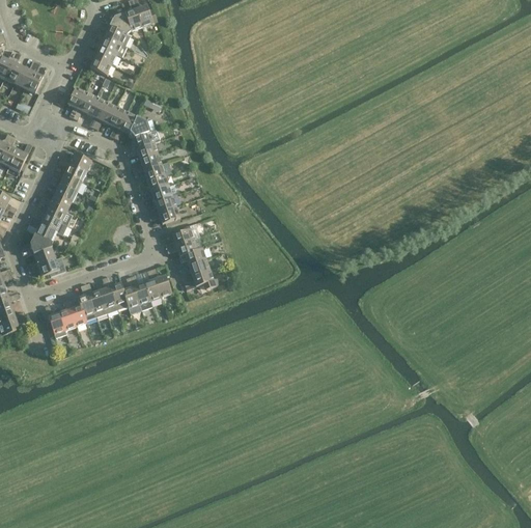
[(146,4),(136,8),(142,26),(157,21),(158,21),(154,8),(148,10),(146,4)]
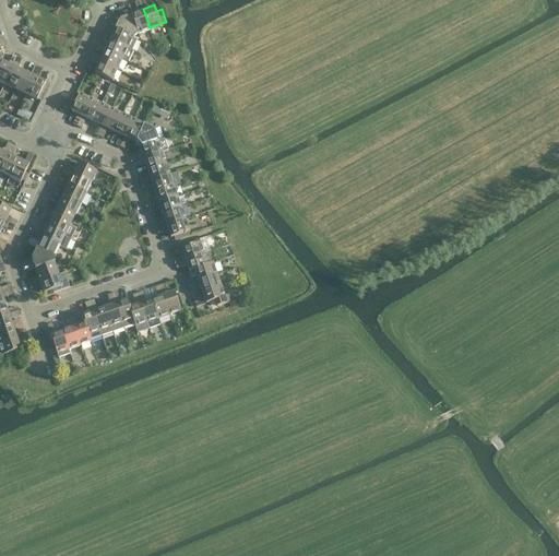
[(143,9),(142,6),(138,7),(139,10),(131,12),(139,32),(150,27),(143,9)]
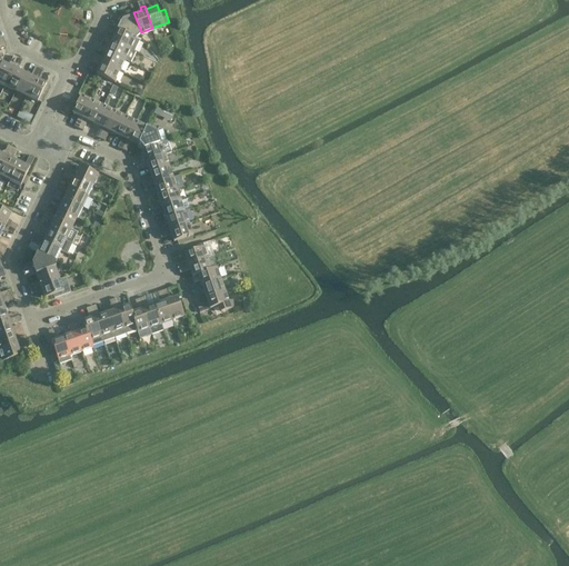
[(119,23),(117,28),(136,37),(141,32),(133,12),(122,17),(119,15),(118,18),(116,22),(119,23)]
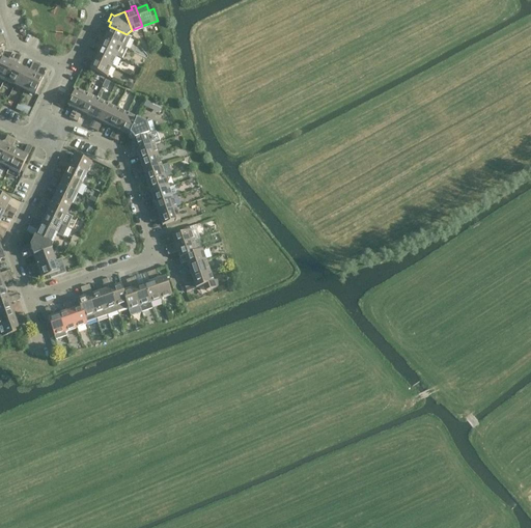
[(130,35),(127,34),(109,26),(107,32),(104,30),(102,34),(124,46),(130,35)]
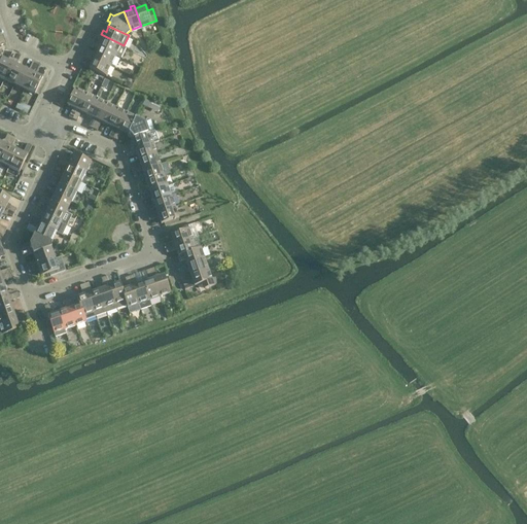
[(102,39),(99,45),(116,54),(120,56),(126,45),(124,45),(101,34),(99,38),(102,39)]
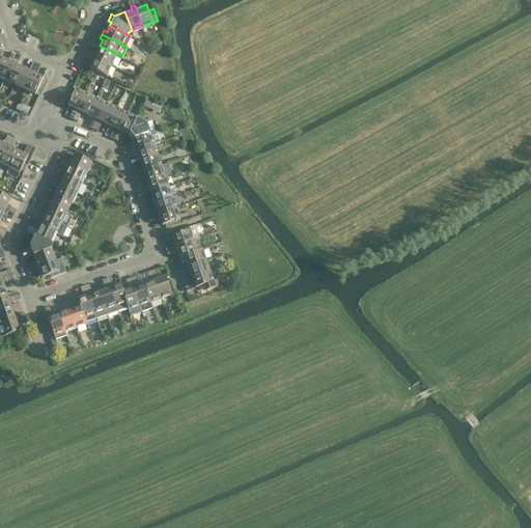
[(112,64),(117,54),(100,46),(96,52),(93,51),(91,54),(94,56),(112,64)]
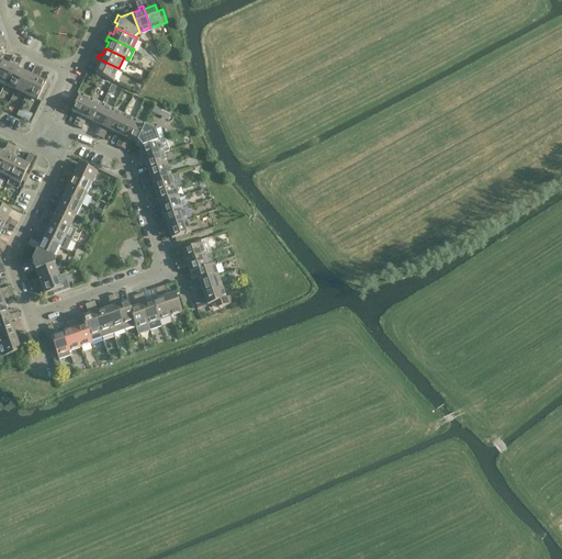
[(0,65),(0,80),(4,84),(14,62),(11,59),(9,63),(2,59),(0,65)]
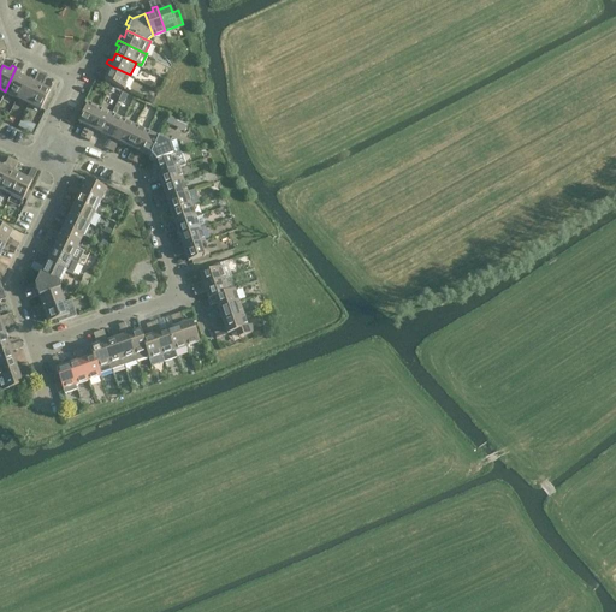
[(110,65),(105,77),(124,87),(130,75),(110,65)]
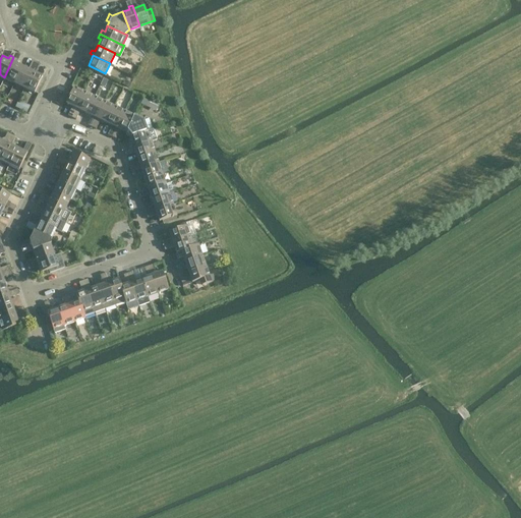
[(16,62),(17,59),(13,57),(4,77),(14,81),(22,65),(16,62)]
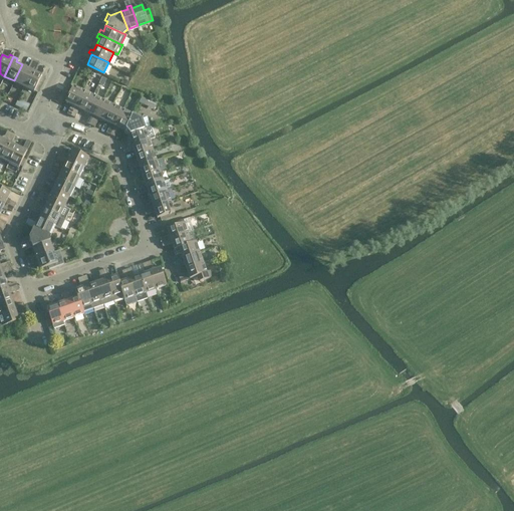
[(14,80),(23,85),(31,68),(22,64),(14,80)]
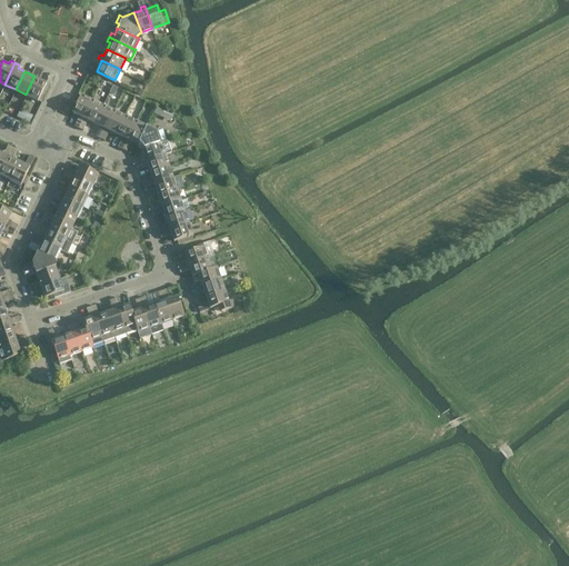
[(35,76),(26,95),(37,100),(46,81),(35,76)]
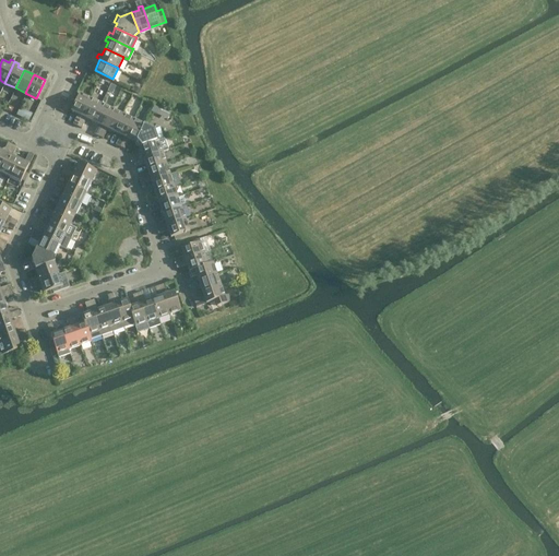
[(71,109),(82,115),(91,96),(80,91),(71,109)]
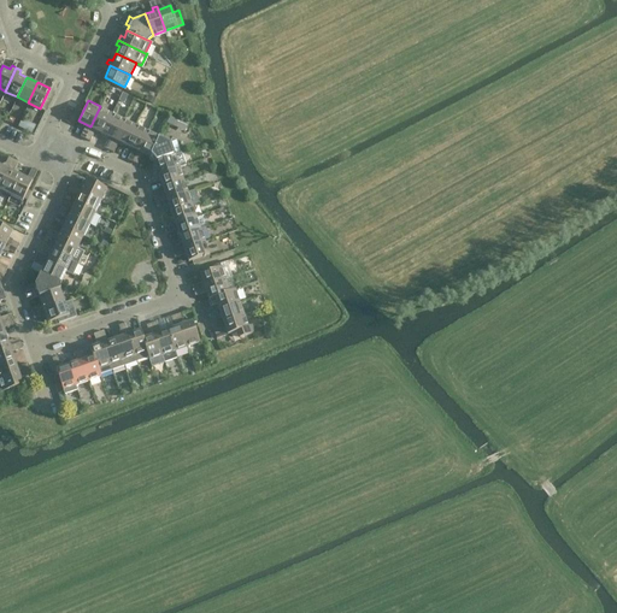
[(90,127),(103,131),(112,112),(100,106),(90,127)]
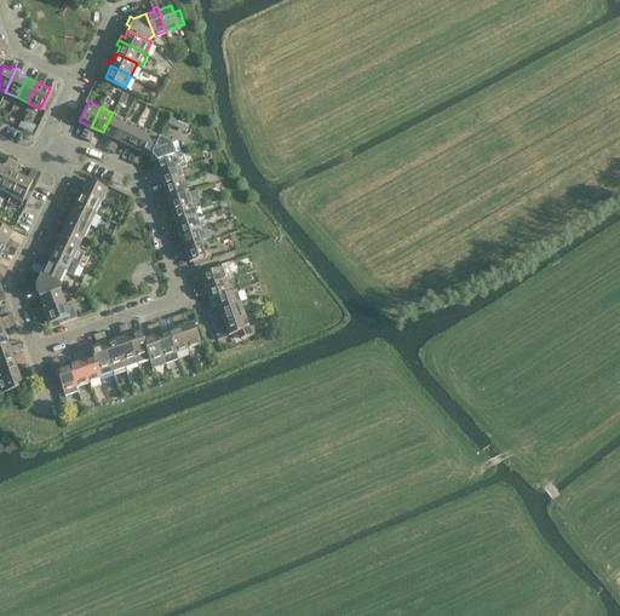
[(103,132),(114,138),(124,117),(113,113),(103,132)]
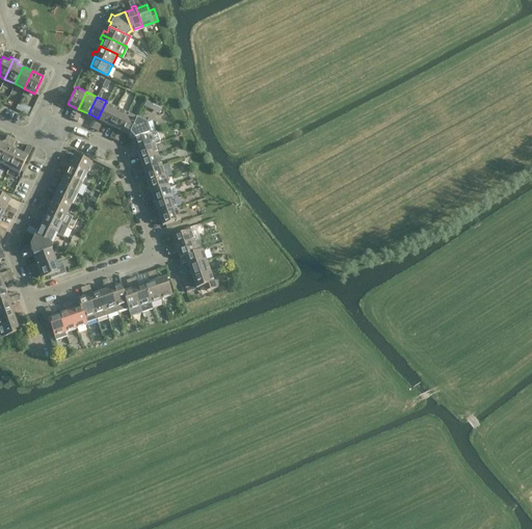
[(153,101),(147,98),(143,104),(150,107),(153,101)]
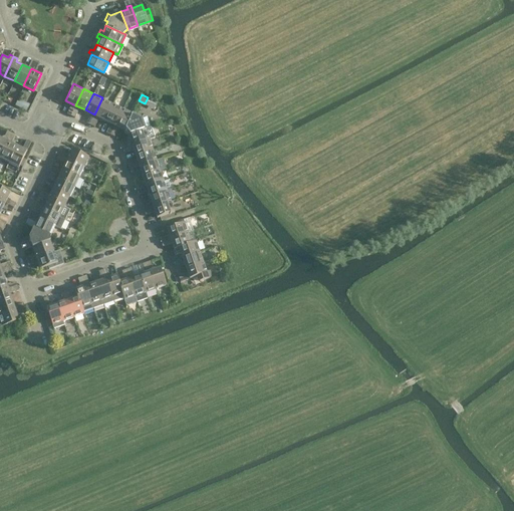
[(15,103),(26,108),(29,102),(18,97),(15,103)]
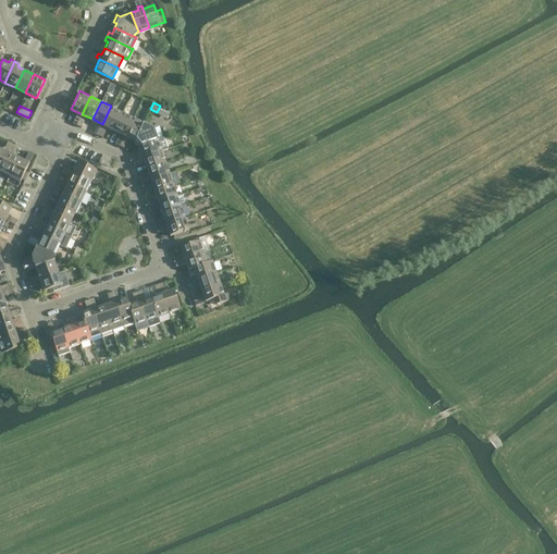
[(111,106),(102,124),(113,130),(122,111),(111,106)]
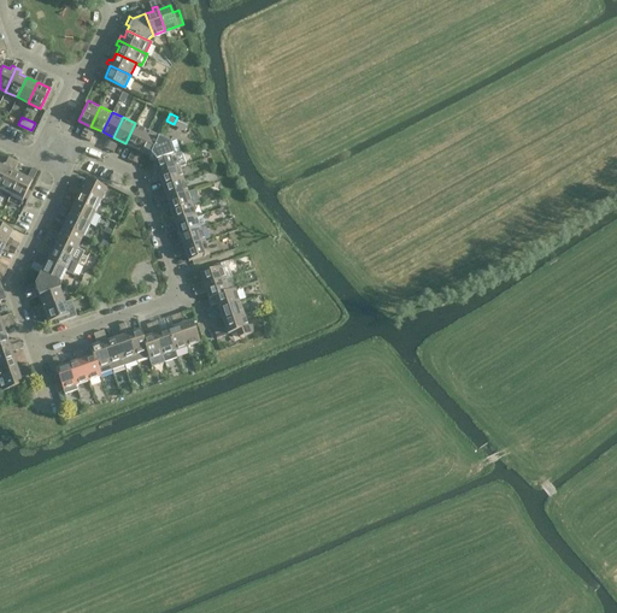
[(125,143),(137,149),(147,129),(135,123),(125,143)]
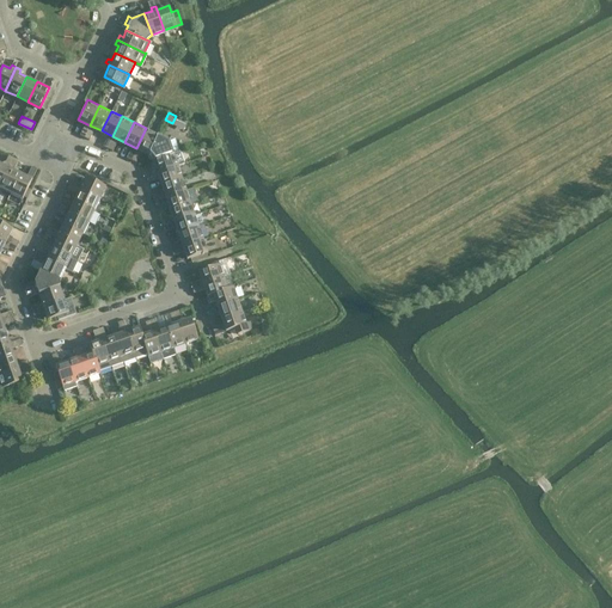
[(136,148),(148,153),(158,134),(146,128),(136,148)]
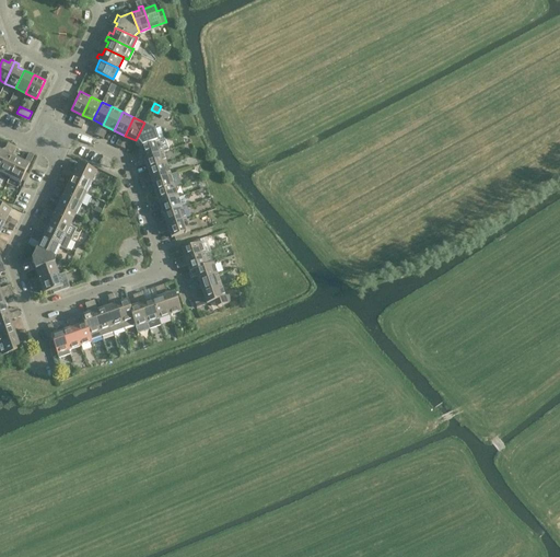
[(140,146),(159,139),(164,137),(160,126),(156,124),(154,127),(144,123),(136,140),(140,146)]
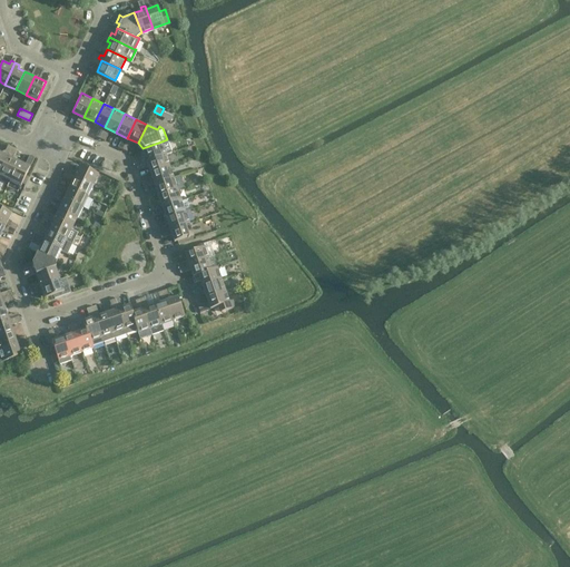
[(166,153),(161,142),(143,148),(146,159),(166,153)]
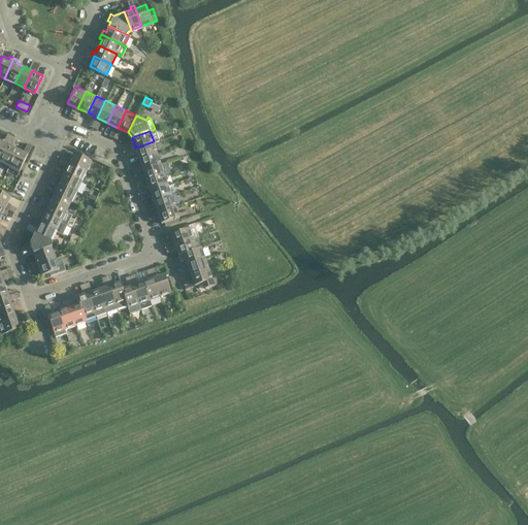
[(0,157),(7,143),(8,140),(4,138),(2,139),(2,140),(0,139),(0,157)]
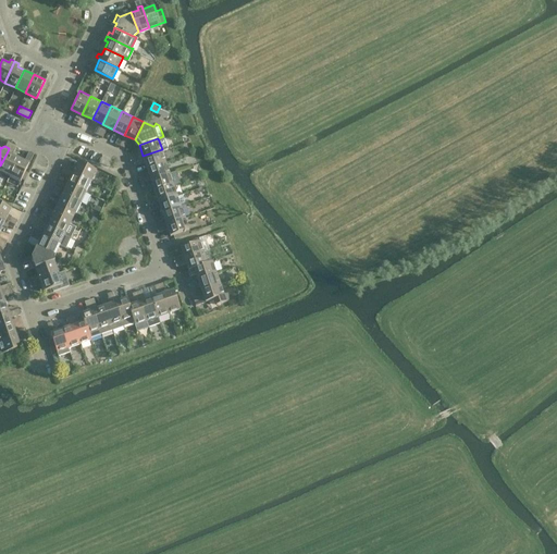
[(145,160),(147,167),(165,160),(162,149),(143,156),(139,157),(141,161),(145,160)]
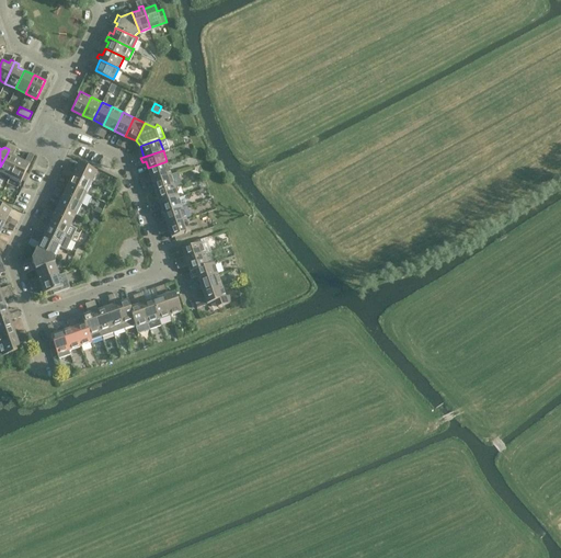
[(0,167),(0,171),(9,175),(18,157),(8,152),(0,167)]
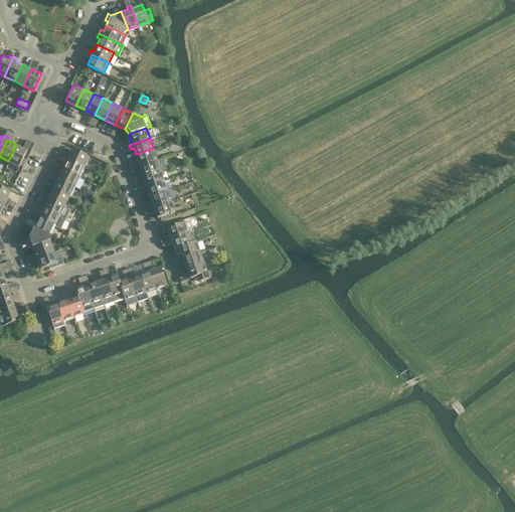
[(27,149),(16,144),(8,161),(19,166),(27,149)]
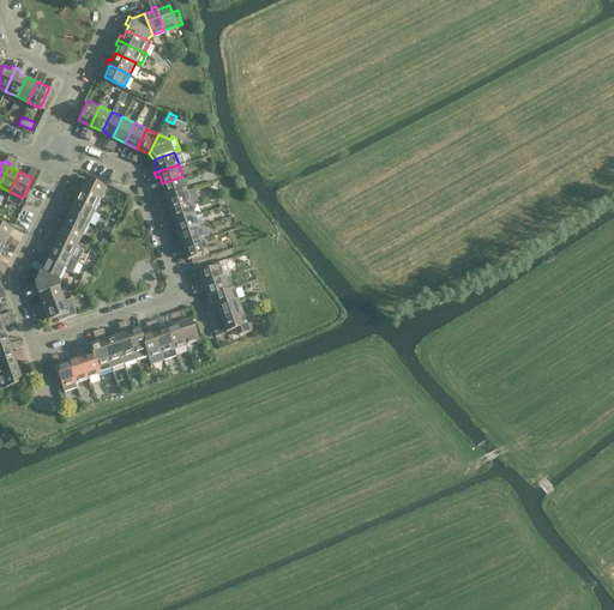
[(80,188),(100,198),(106,186),(86,176),(80,188)]
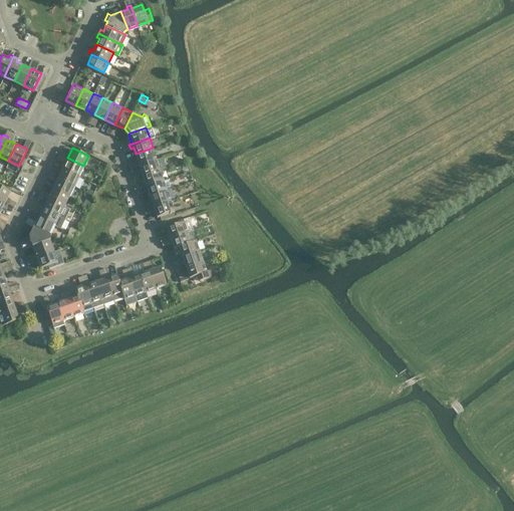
[(136,154),(139,164),(157,158),(153,148),(136,154)]
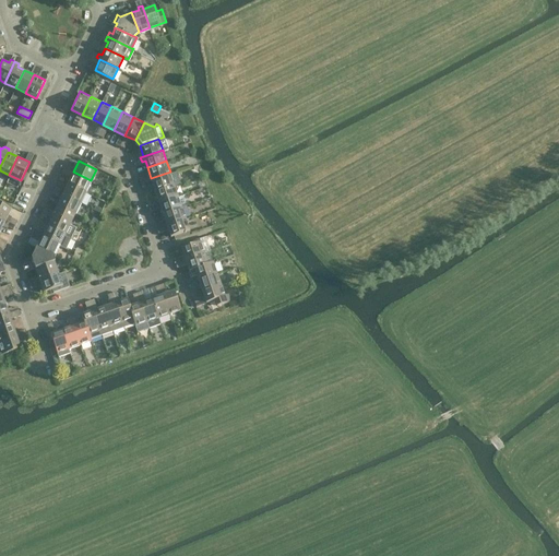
[(73,172),(68,182),(85,191),(91,180),(73,172)]
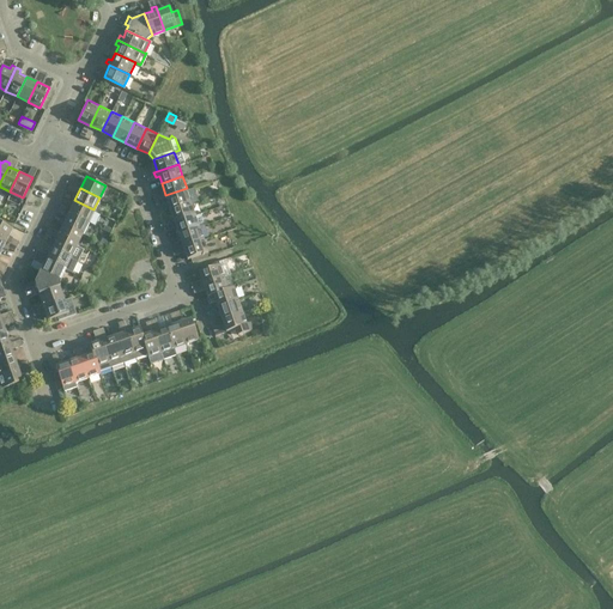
[(168,201),(170,208),(190,201),(187,188),(165,195),(167,196),(163,198),(164,202),(168,201)]
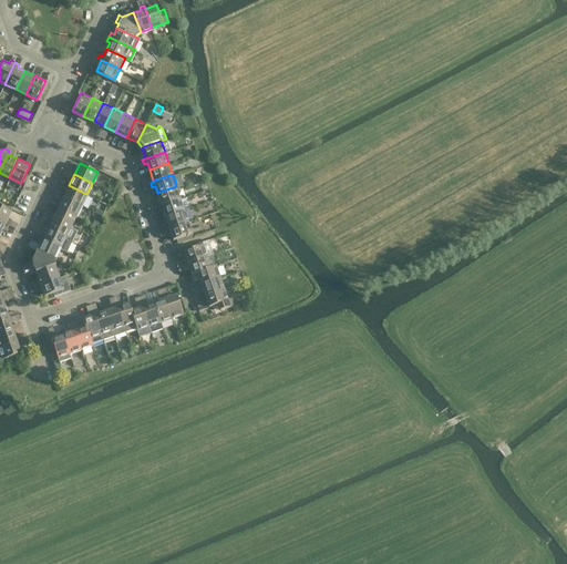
[(63,196),(82,205),(86,194),(69,185),(63,196)]
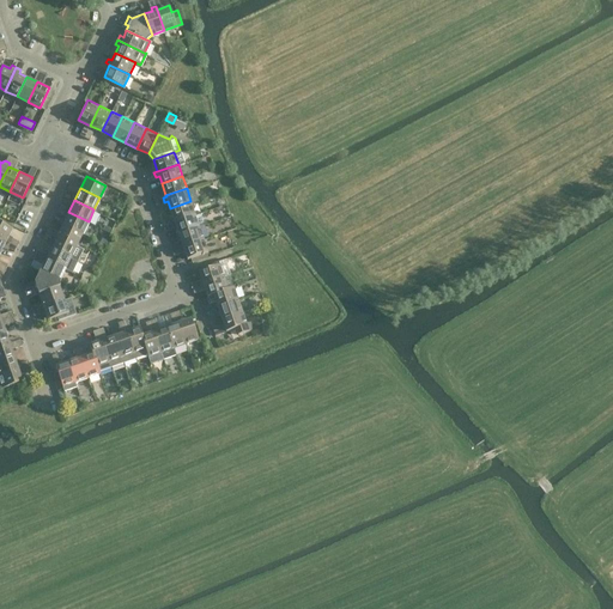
[(171,221),(175,220),(195,213),(190,201),(170,208),(173,215),(169,217),(171,221)]
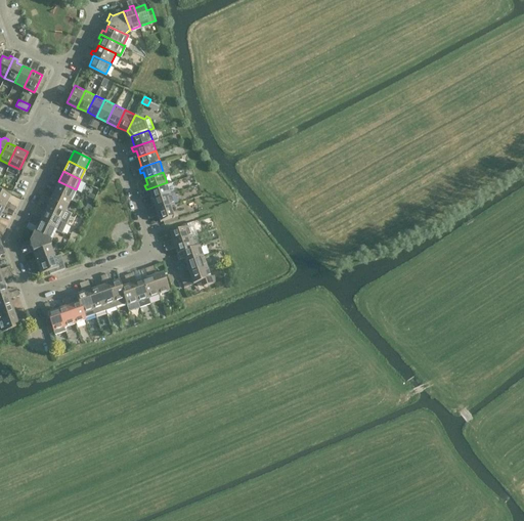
[(76,189),(58,181),(53,190),(71,199),(76,189)]
